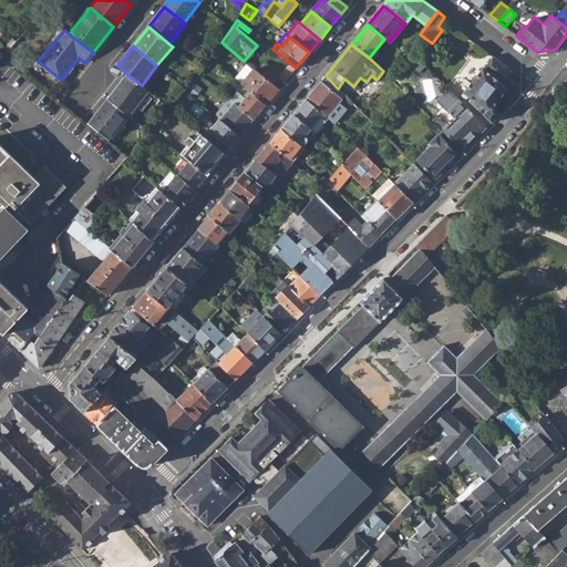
[(406,60),(419,73),(424,68),(412,54),(406,60)]
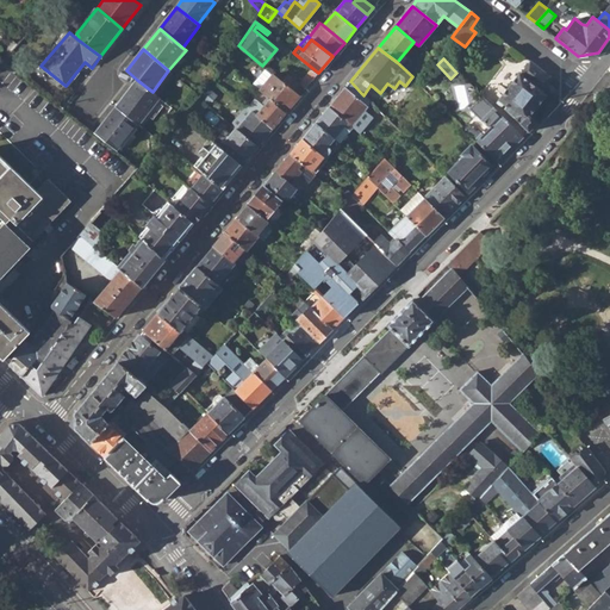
[(504,109),(530,132),(539,124),(528,114),(546,95),(541,92),(552,78),(531,61),(498,99),(506,106),(504,109)]
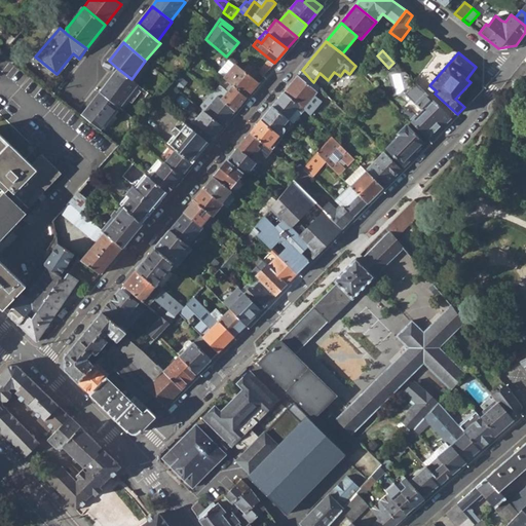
[(257,73),(263,77),(274,63),(269,59),(257,73)]
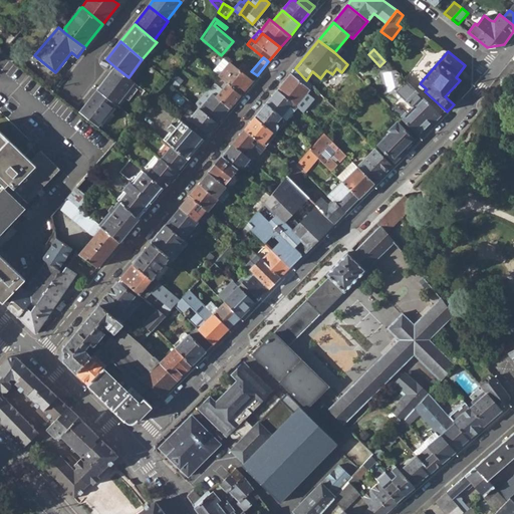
[(225,59),(214,72),(220,77),(231,63),(225,59)]
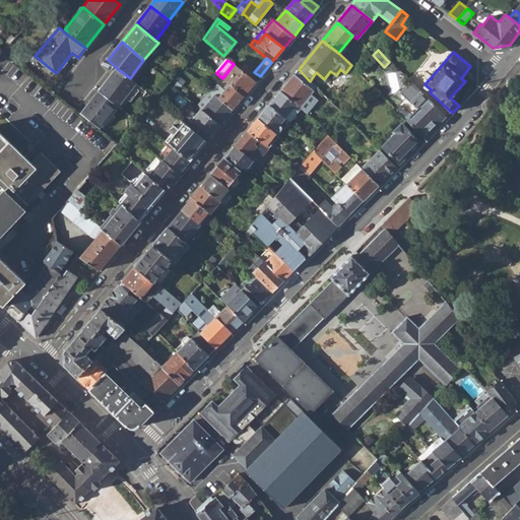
[(223,79),(244,95),(255,82),(234,64),(222,78),(223,79)]
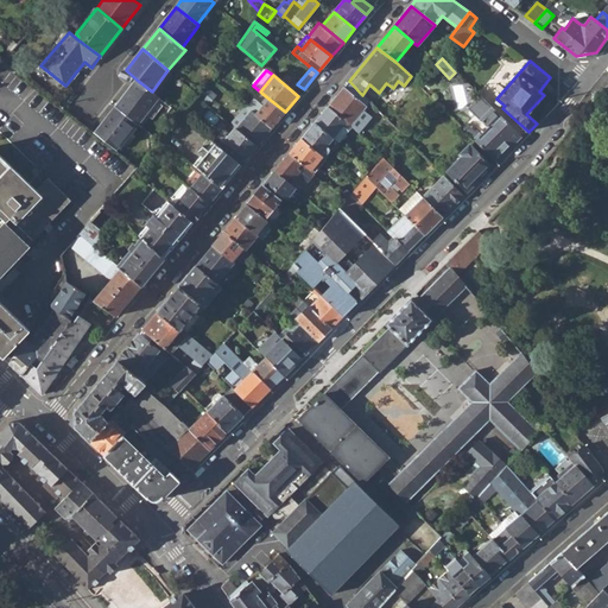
[(114,107),(137,124),(159,96),(152,92),(137,80),(114,107)]
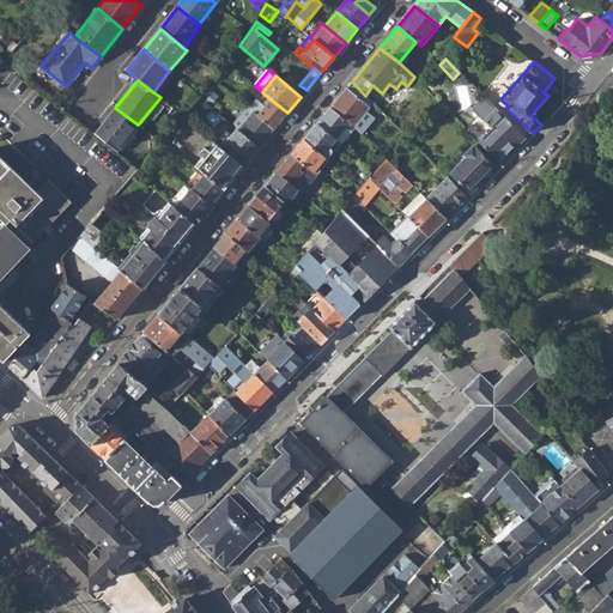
[(352,82),(331,108),(353,127),(354,128),(362,134),(372,121),(364,114),(370,107),(360,98),(363,93),(352,82)]
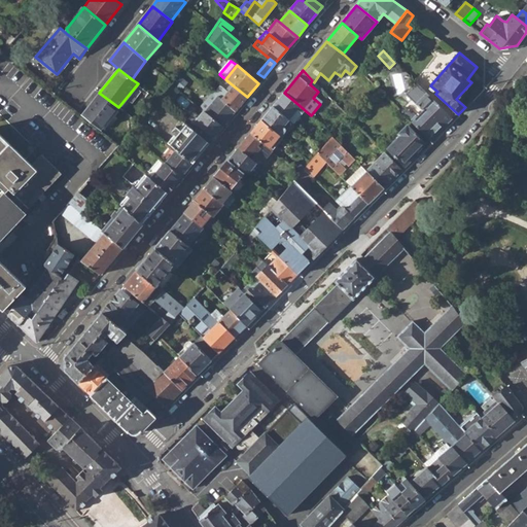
[(226,80),(220,88),(226,93),(220,100),(235,111),(247,97),(226,80)]
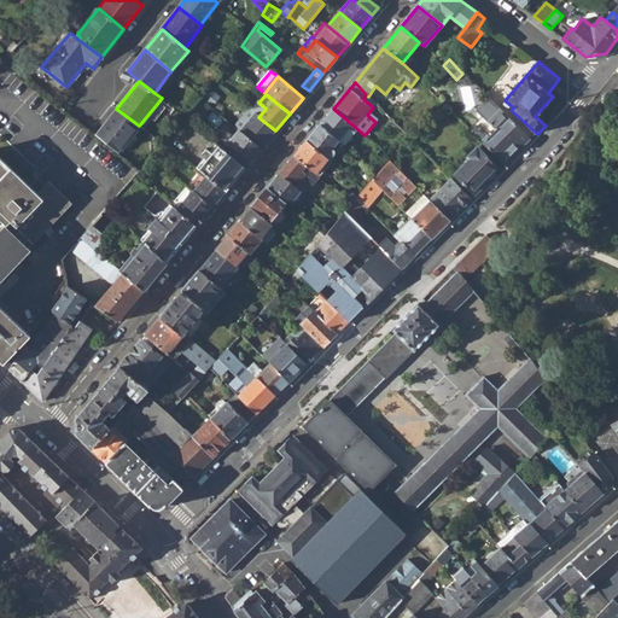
[(482,143),(505,165),(530,141),(489,100),(477,112),(496,130),(489,138),(488,136),(482,143)]
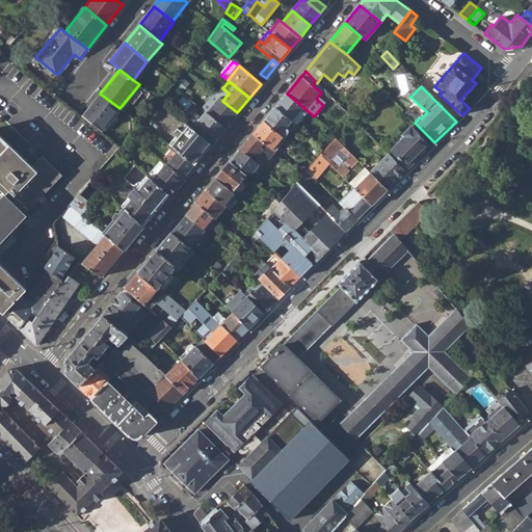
[(219,98),(222,101),(229,94),(222,88),(216,96),(219,98)]
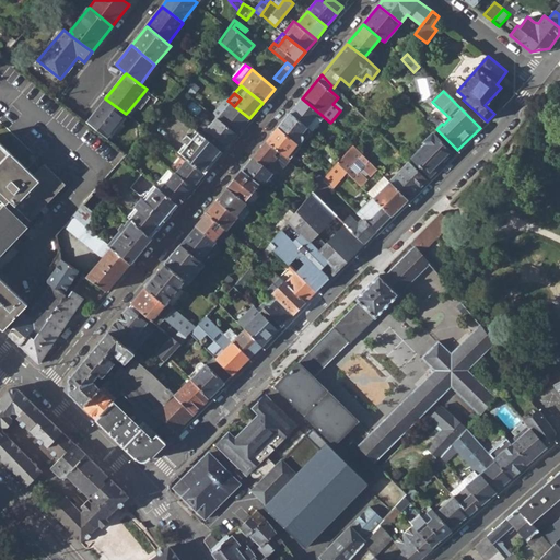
[(86,123),(106,138),(126,114),(105,98),(86,123)]
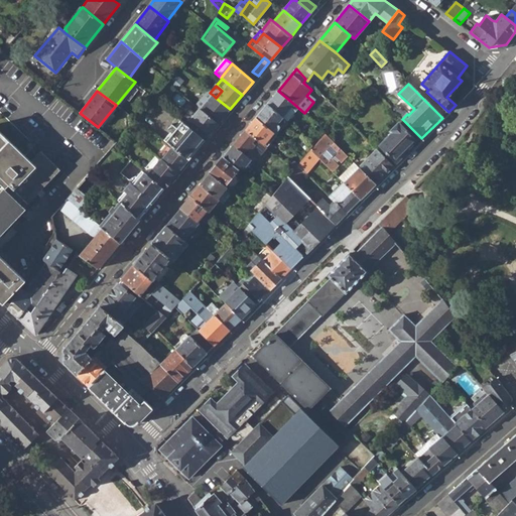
[(266,105),(277,115),(281,118),(282,118),(286,122),(297,107),(278,91),(266,105)]
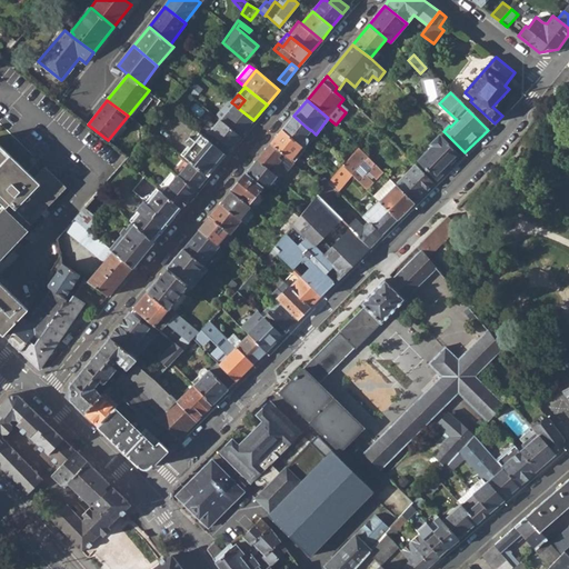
[(221,121),(240,137),(253,120),(238,108),(235,105),(231,102),(230,101),(217,118),(220,121),(221,121)]
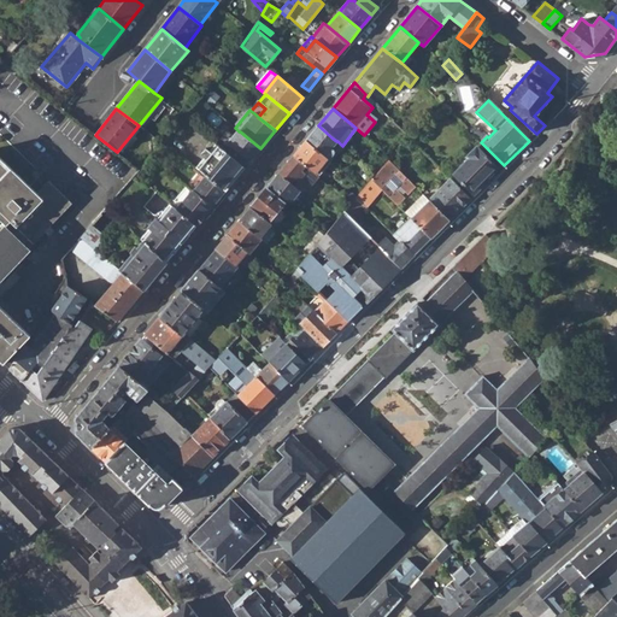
[(331,137),(318,125),(306,141),(319,152),(328,158),(330,162),(335,156),(329,151),(338,141),(336,141),(331,137)]
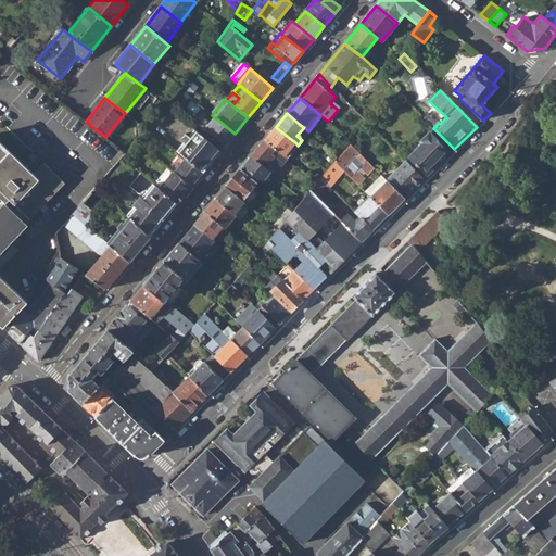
[(433,128),(439,123),(436,119),(433,122),(427,114),(422,117),(433,128)]
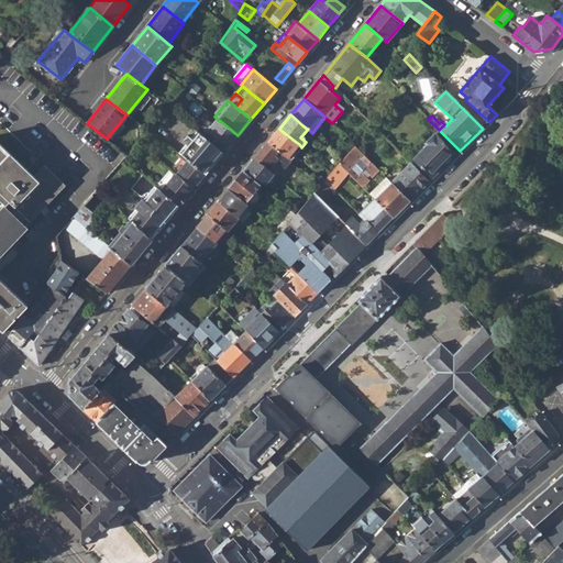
[(207,138),(224,152),(238,135),(219,120),(218,120),(209,131),(211,133),(207,138)]
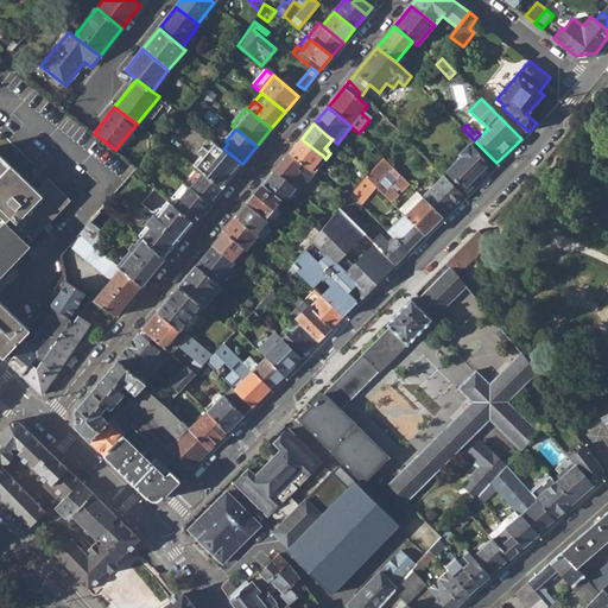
[(315,150),(302,139),(290,153),(311,171),(314,173),(325,159),(323,156),(315,150)]
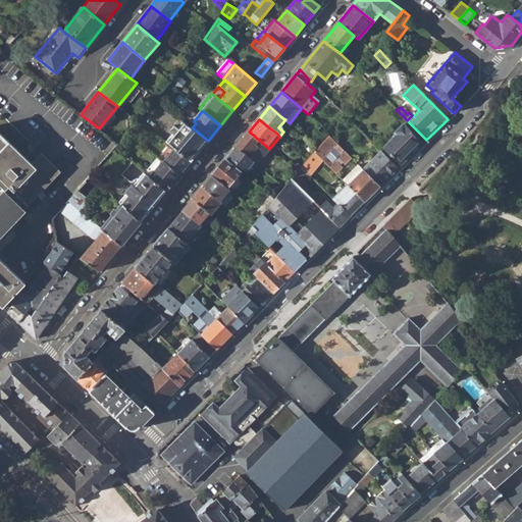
[(173,149),(190,162),(208,141),(192,127),(183,121),(165,143),(169,146),(173,149)]
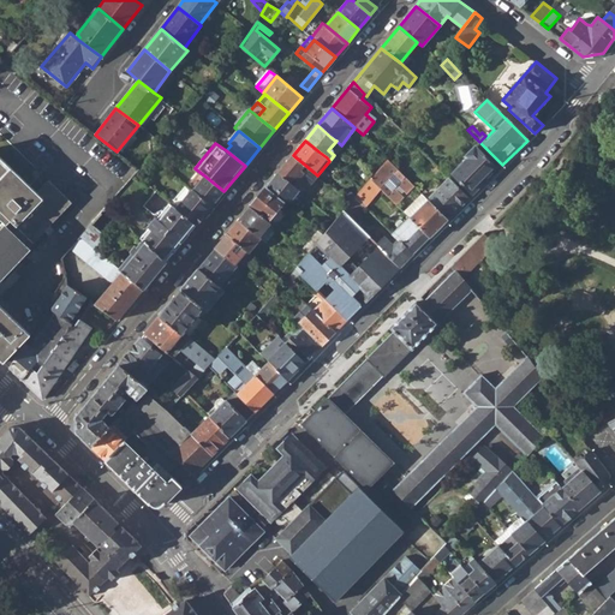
[(476,147),(465,157),(466,160),(452,174),(472,195),(488,180),(485,177),(495,166),(476,147)]
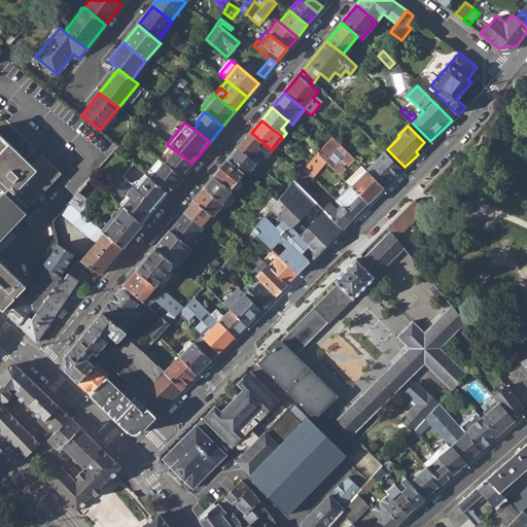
[(270,148),(251,133),(238,148),(248,157),(255,164),(257,165),(262,157),(265,160),(272,150),(270,148)]
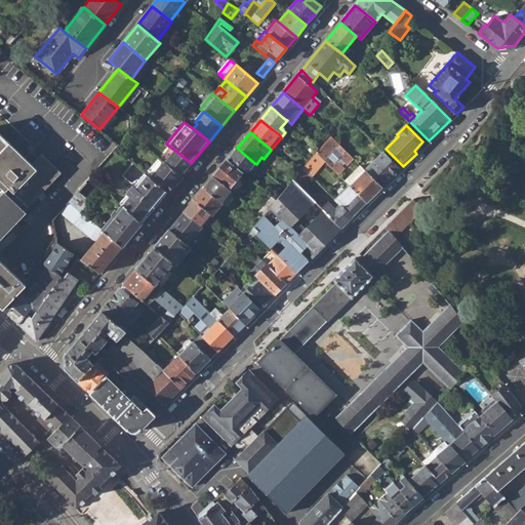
[(0,305),(5,310),(28,286),(0,258),(0,239),(62,171),(42,154),(32,164),(0,133),(0,178),(0,179),(0,186),(2,187),(6,191),(0,197),(0,305)]
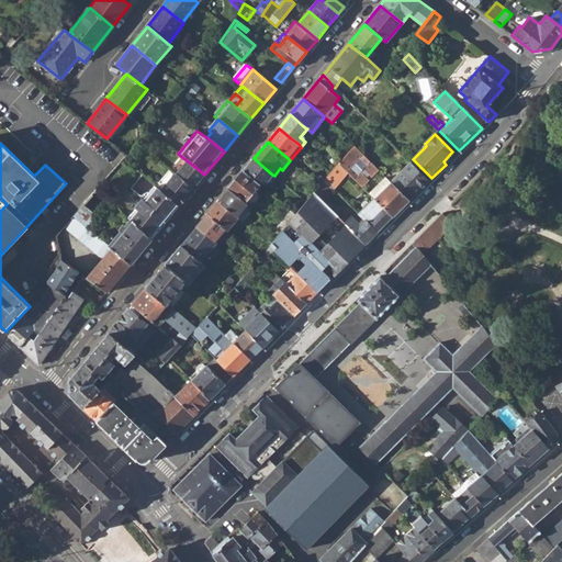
[(409,156),(413,159),(426,146),(425,144),(422,143),(409,156)]
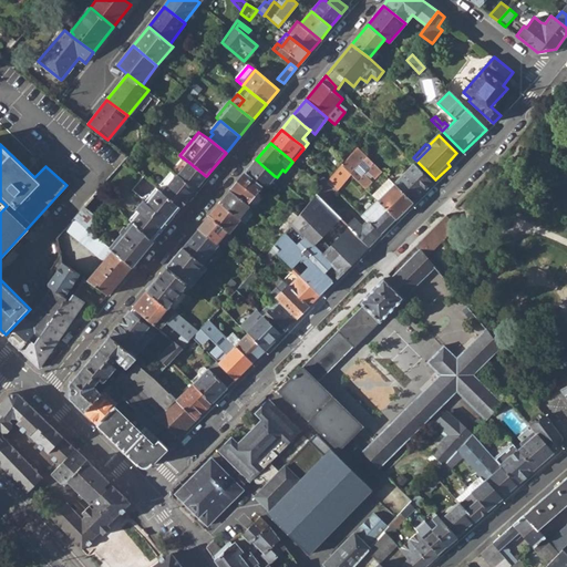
[(379,169),(357,147),(346,160),(341,164),(350,173),(364,187),(379,169)]
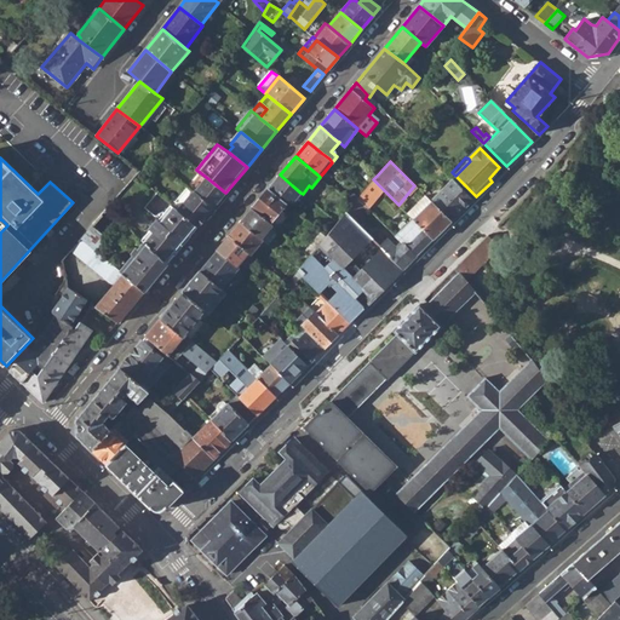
[(193,191),(194,193),(206,177),(201,173),(189,188),(193,191)]
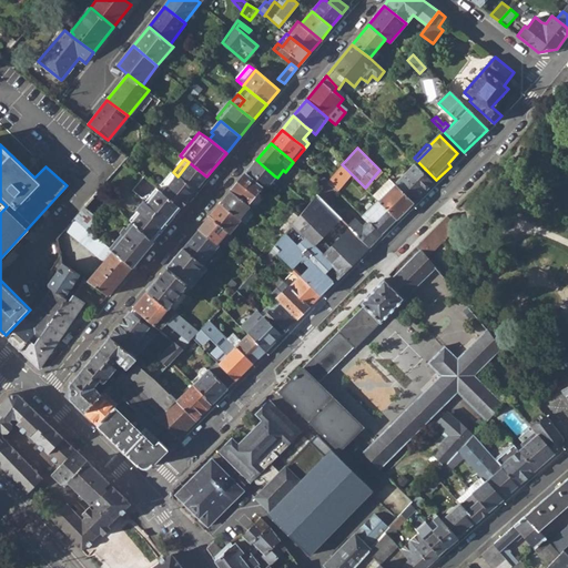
[(264,183),(267,185),(275,176),(267,170),(256,160),(245,173),(262,186),(264,183)]
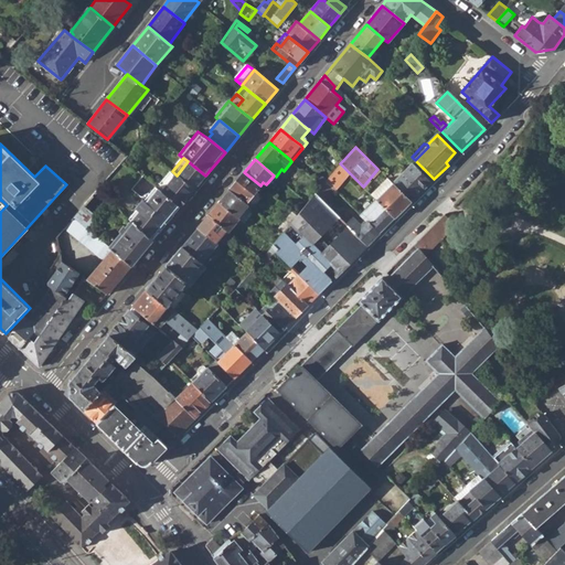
[(205,176),(188,161),(177,176),(194,189),(205,176)]
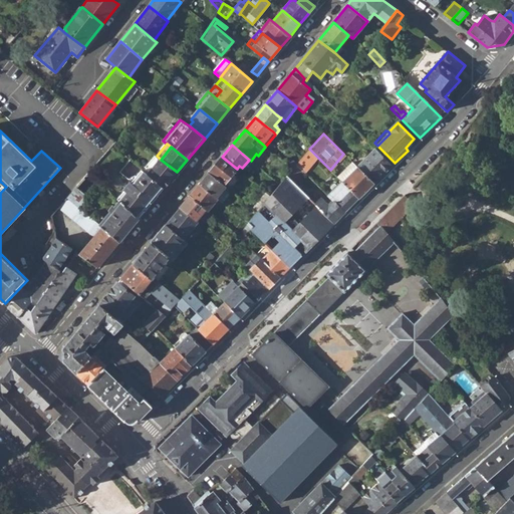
[(304,173),(317,157),(309,149),(302,157),(297,165),(303,171),(304,173)]
